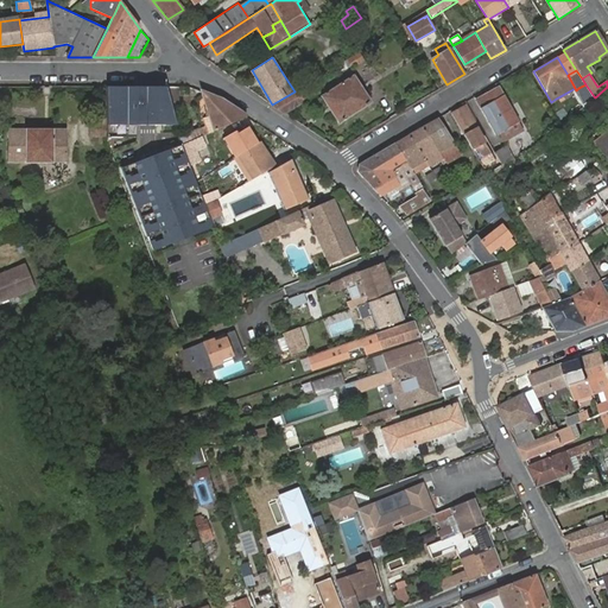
[(337,124),(369,102),(352,76),(320,96),(337,124)]
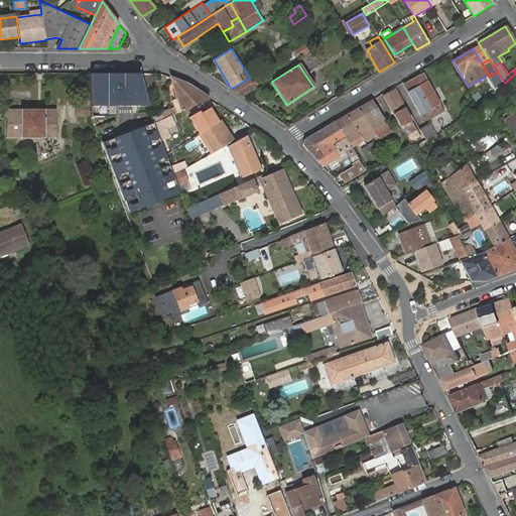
[(250,78),(231,89),(242,96),(266,82),(260,71),(250,78)]
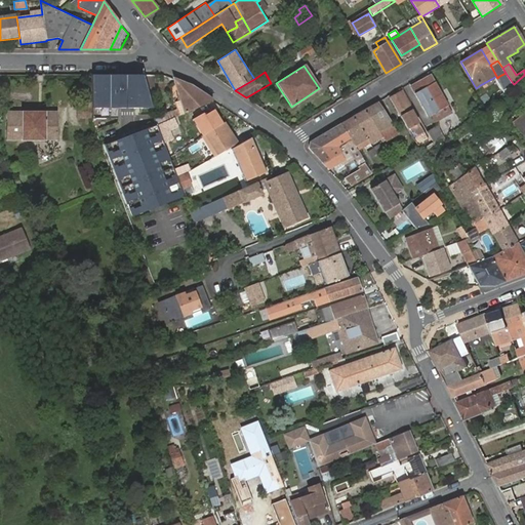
[(156,106),(148,74),(126,74),(95,73),(95,117),(122,116),(122,106),(127,106),(156,106)]
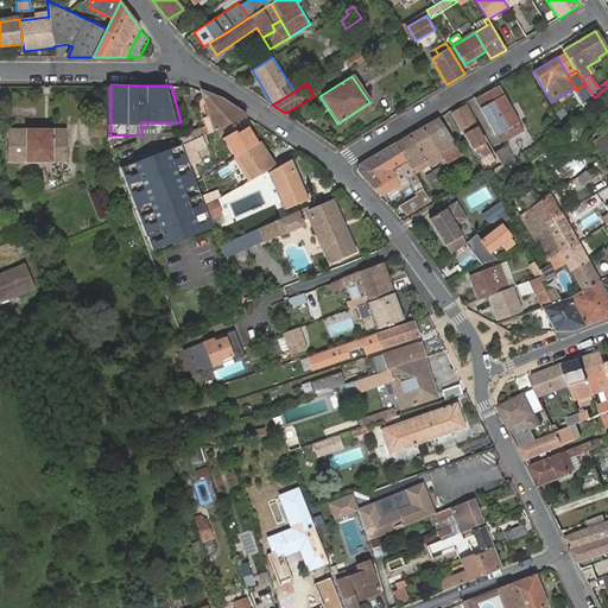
[(575,107),(577,111),(584,106),(583,105),(594,96),(586,84),(578,88),(576,90),(582,101),(575,107)]
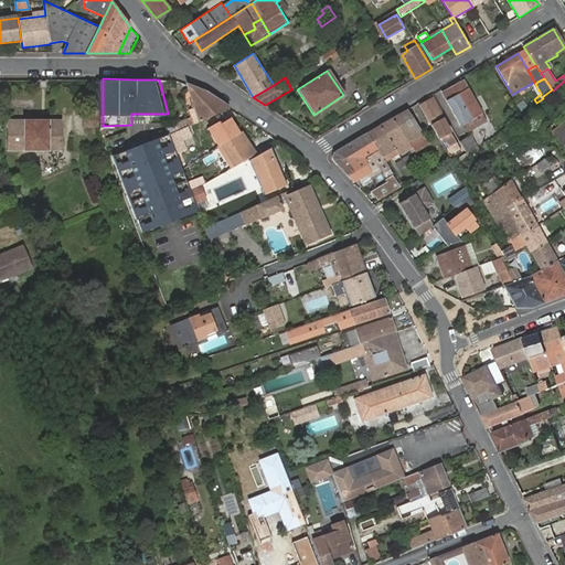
[(462,124),(481,113),(462,81),(441,92),(459,126),(462,124)]
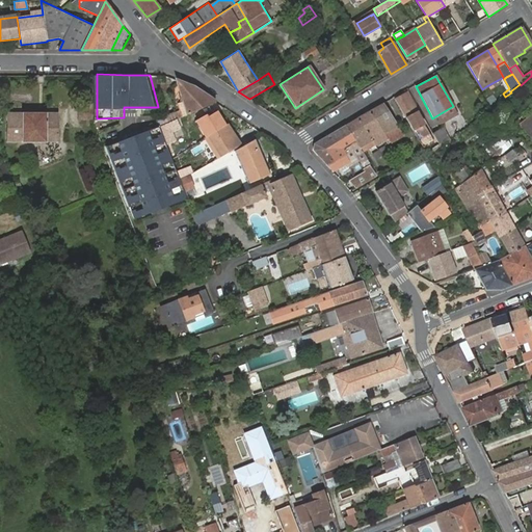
[(498,80),(486,86),(490,94),(502,87),(498,80)]
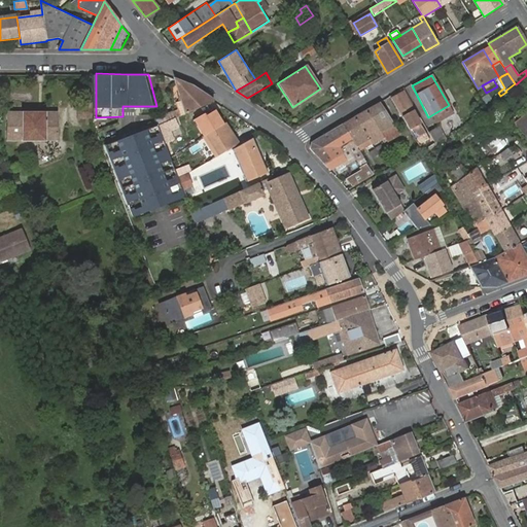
[(192,86),(174,80),(181,100),(185,113),(214,101),(192,86)]
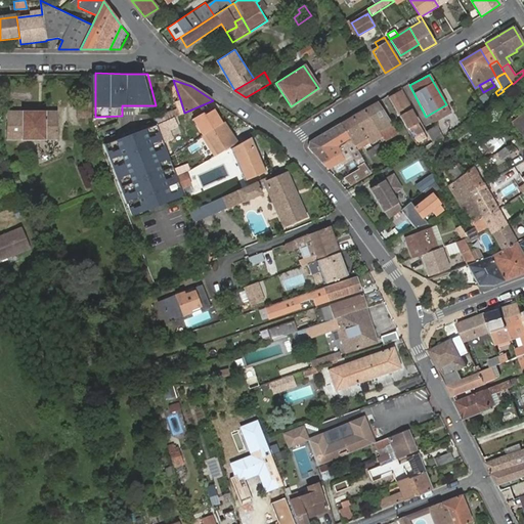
[(403,122),(408,130),(411,136),(417,133),(422,131),(400,91),(390,97),(403,122)]
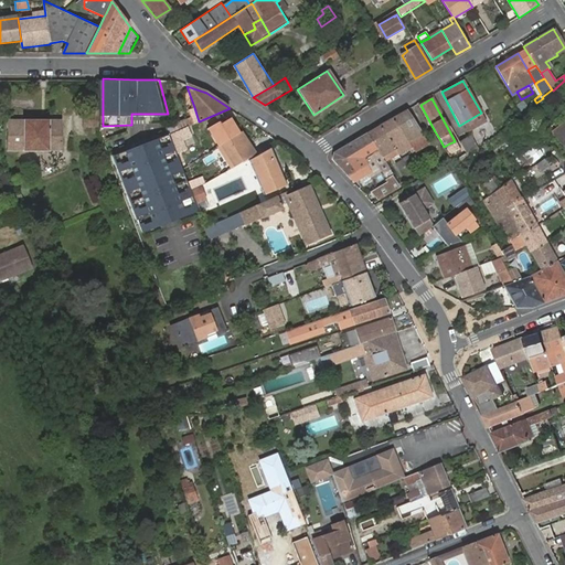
[(405,109),(420,134),(426,130),(412,106),(405,109)]
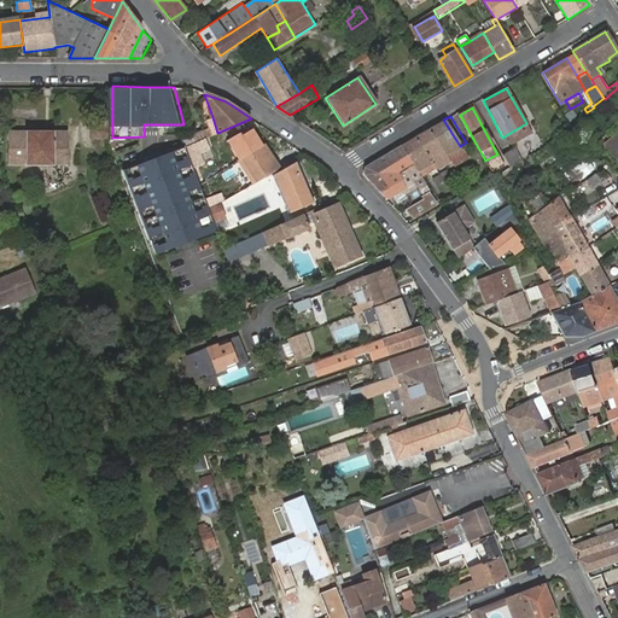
[(217,133),(213,117),(207,120),(208,128),(188,136),(191,144),(202,139),(217,133)]
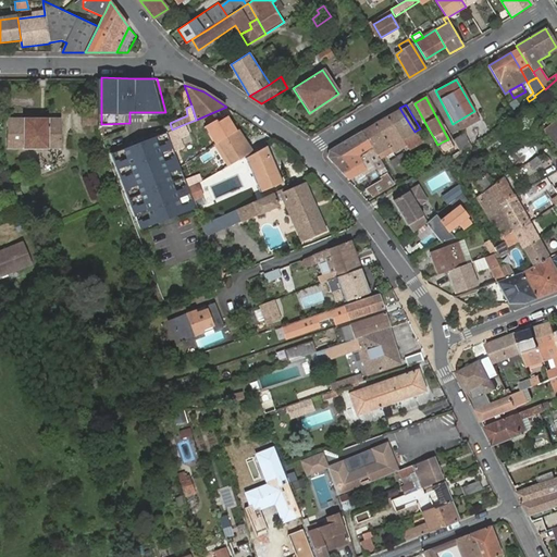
[(408,148),(408,149),(421,141),(415,132),(399,108),(387,115),(405,144),(408,148)]
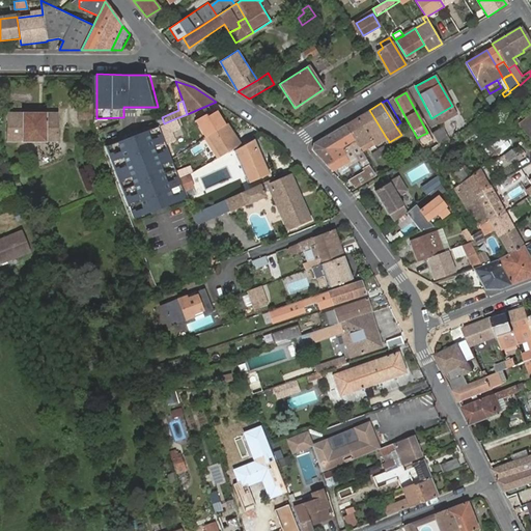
[(455,113),(452,106),(435,116),(439,123),(455,113)]
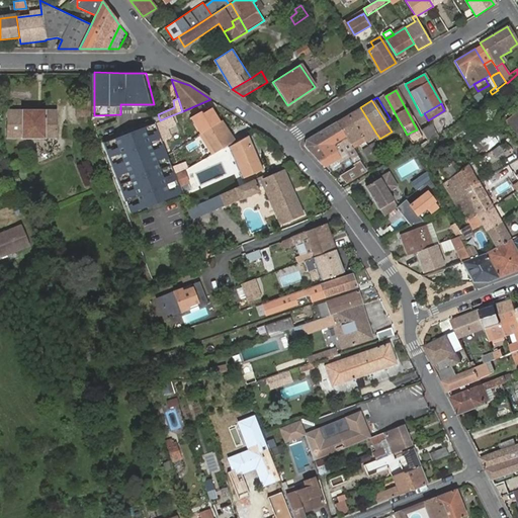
[(360,107),(348,114),(364,141),(374,136),(376,134),(360,107)]
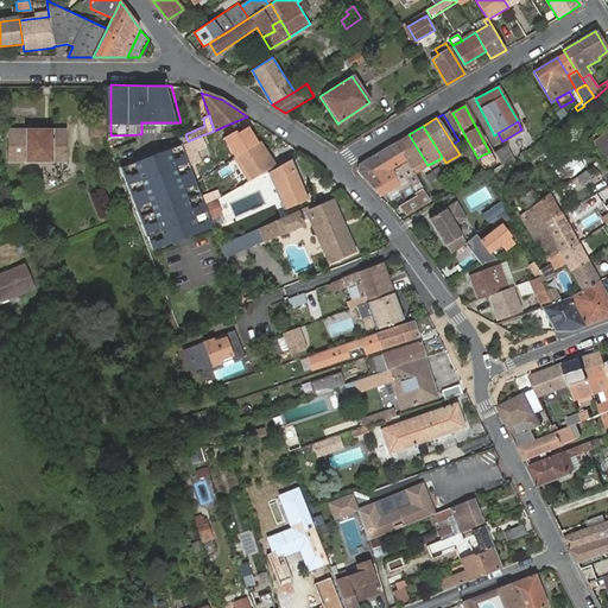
[(239,158),(251,179),(273,165),(259,144),(257,145),(247,128),(238,134),(236,132),(221,139),(233,162),(239,158)]
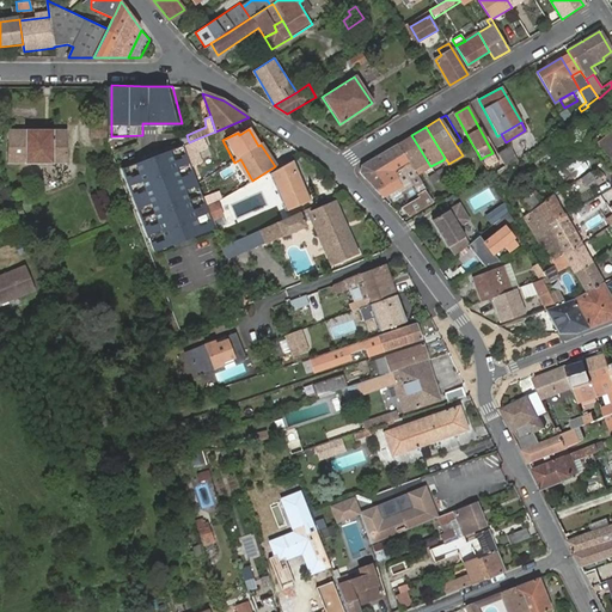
[(7,164),(66,164),(66,130),(7,130),(7,164)]
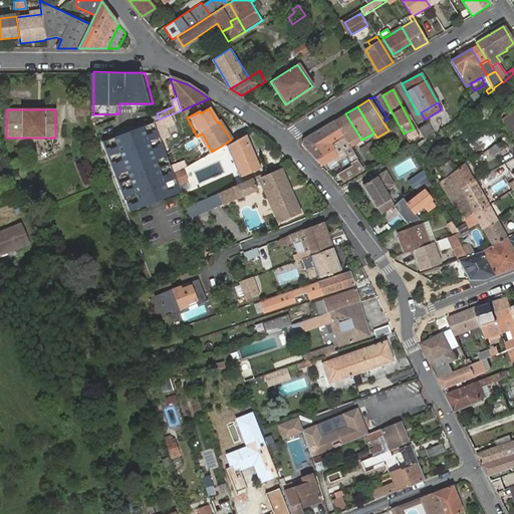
[(513,133),(513,111),(503,119),(513,133)]
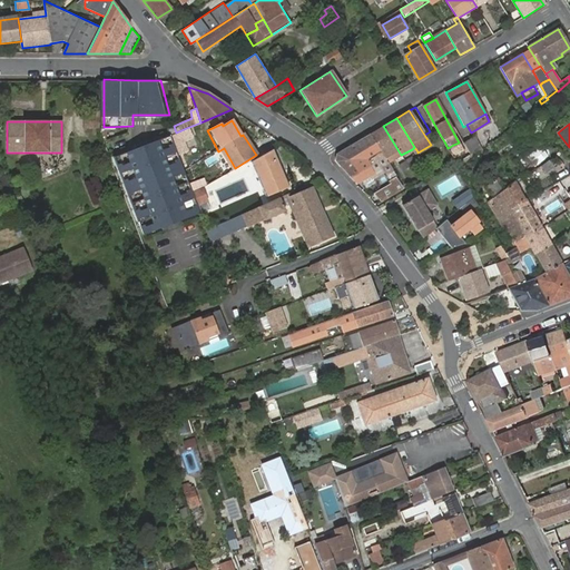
[(383,126),(370,134),(381,153),(387,164),(389,163),(401,155),(383,126)]
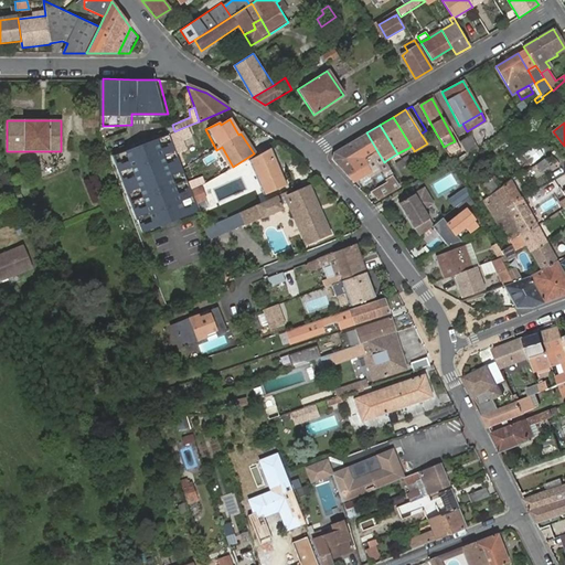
[(174,131),(169,135),(174,149),(182,146),(180,138),(188,136),(184,127),(174,131)]
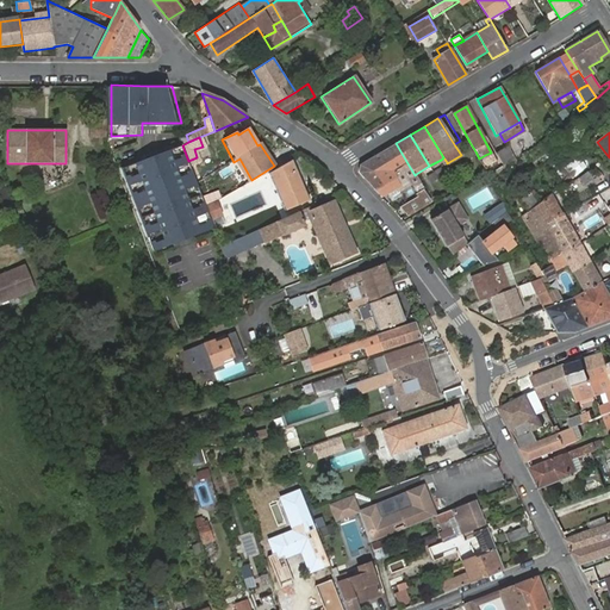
[(360,165),(359,173),(365,179),(396,161),(400,168),(408,163),(396,143),(360,165)]
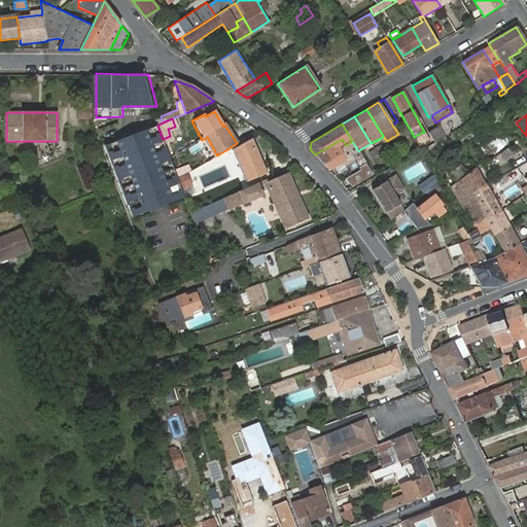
[(131,135),(104,145),(132,218),(160,208),(185,198),(182,189),(177,178),(163,139),(157,126),(157,125),(131,135)]
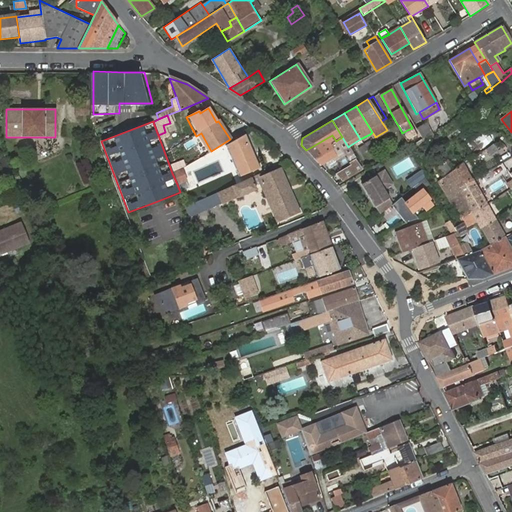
[(416,129),(423,142),(438,131),(435,126),(429,129),(426,124),(416,129)]
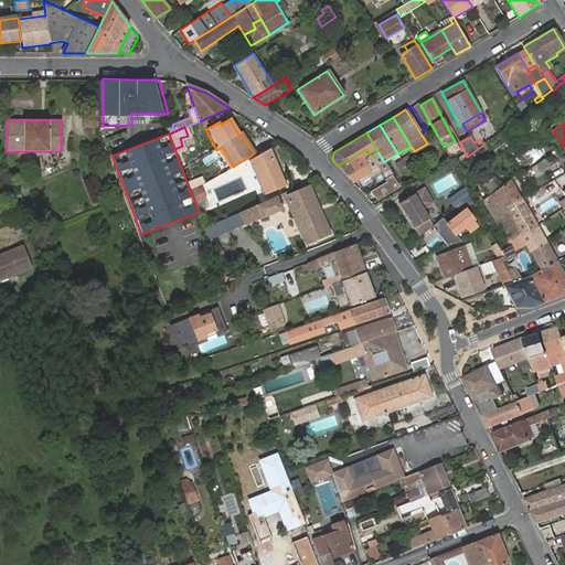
[(433,145),(443,160),(449,156),(444,147),(440,140),(433,145)]
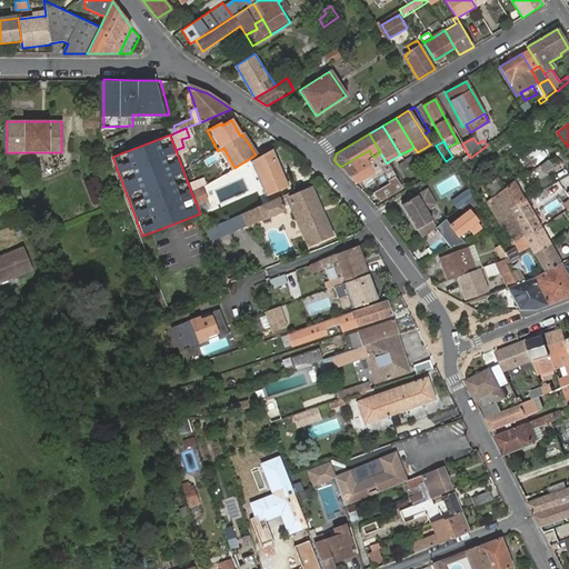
[(452,145),(458,155),(462,151),(458,142),(452,145)]
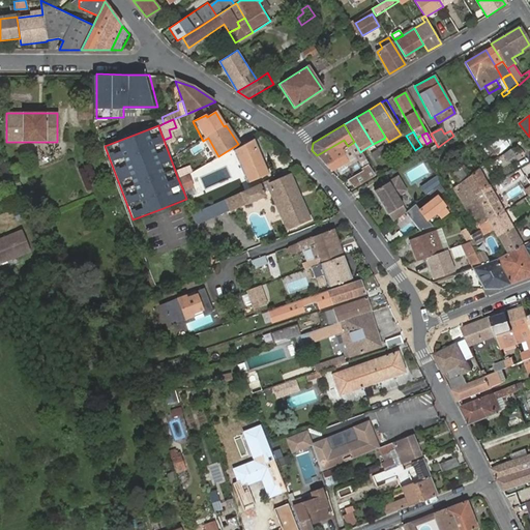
[(416,138),(421,146),(427,144),(421,135),(416,138)]
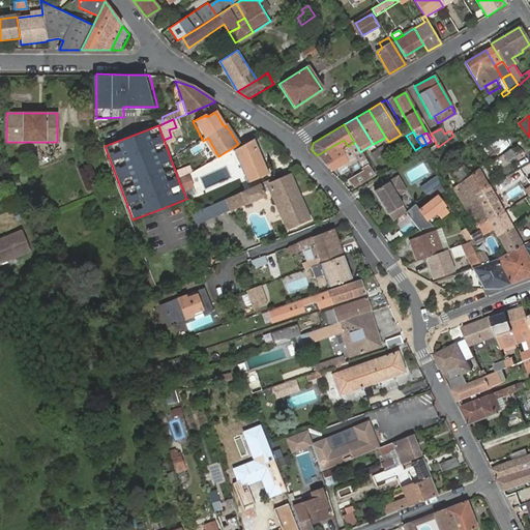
[(493,136),(486,141),(491,145),(497,140),(493,136)]
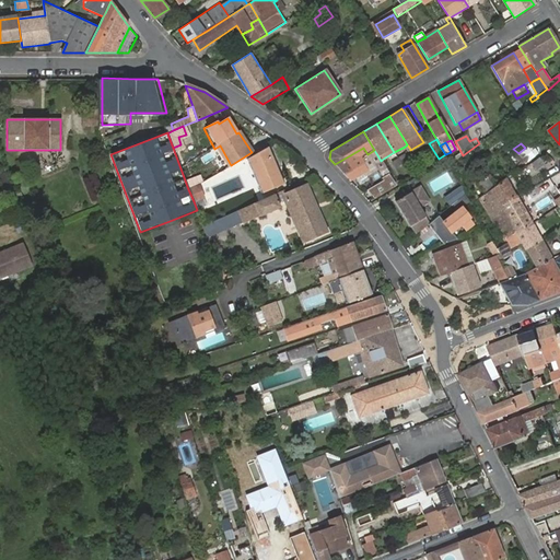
[(248,165),(261,194),(284,184),(267,148),(249,158),(253,163),(248,165)]
